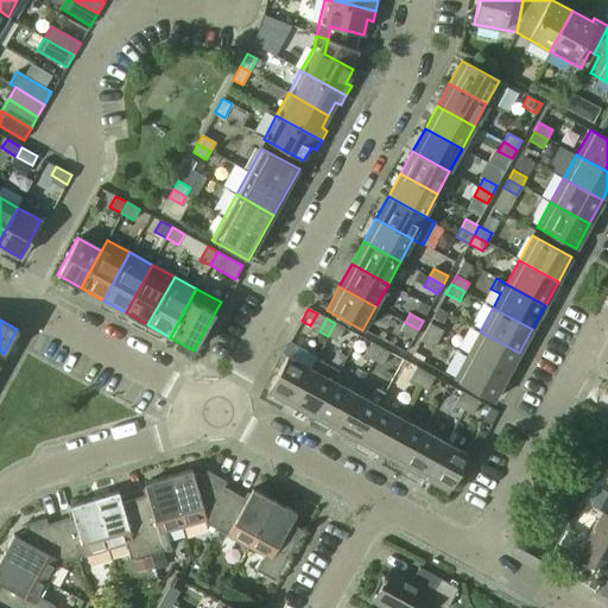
[(399,331),(413,339),(418,329),(405,322),(399,331)]
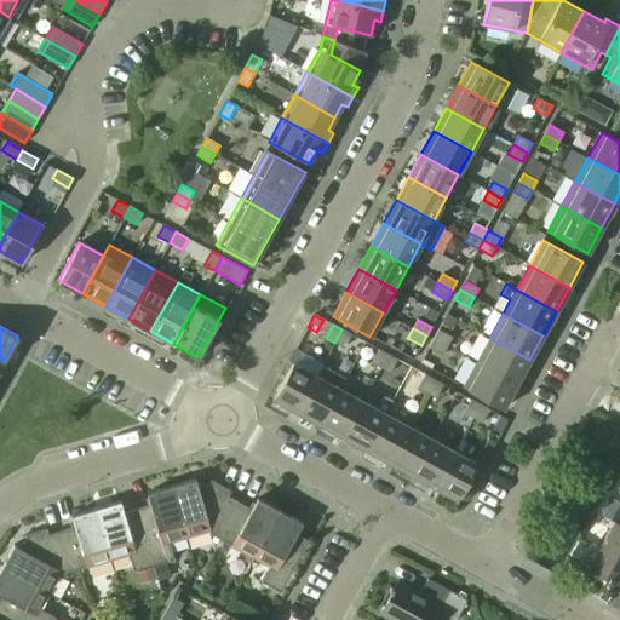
[(334,343),(344,348),(351,334),(342,329),(334,343)]
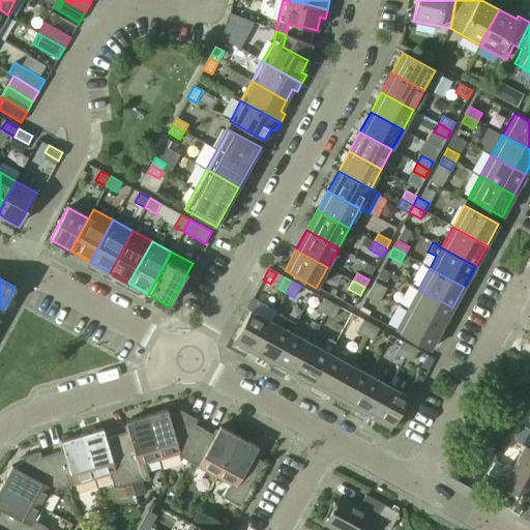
[(371,289),(382,296),(386,288),(375,282),(371,289)]
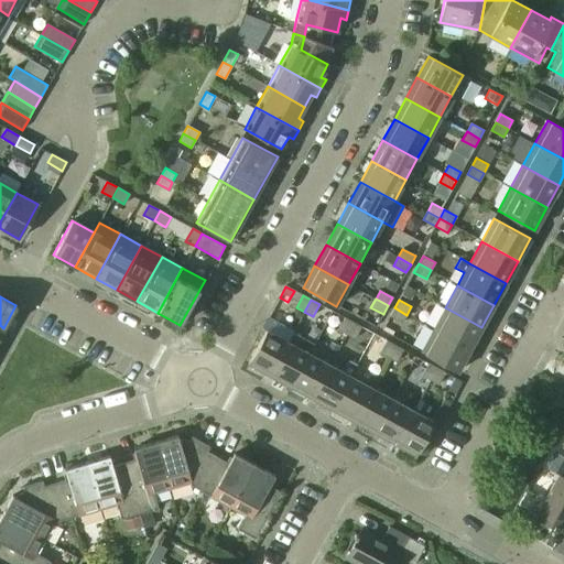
[(390,316),(402,323),(407,315),(394,307),(390,316)]
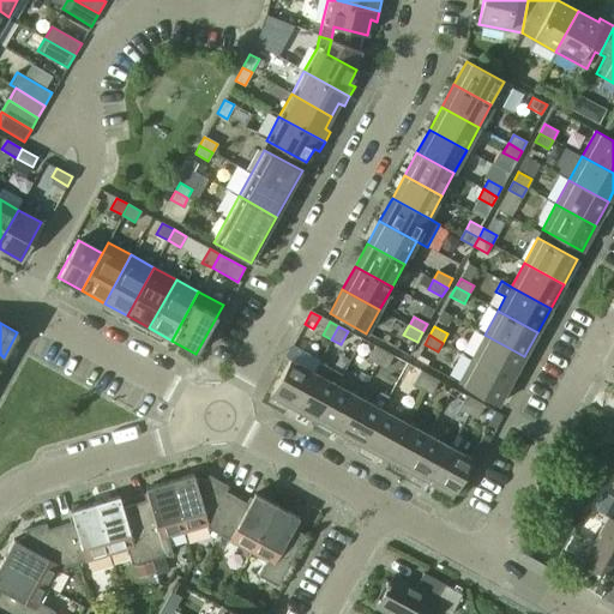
[(471,359),(511,380),(524,356),(485,335),(471,359)]
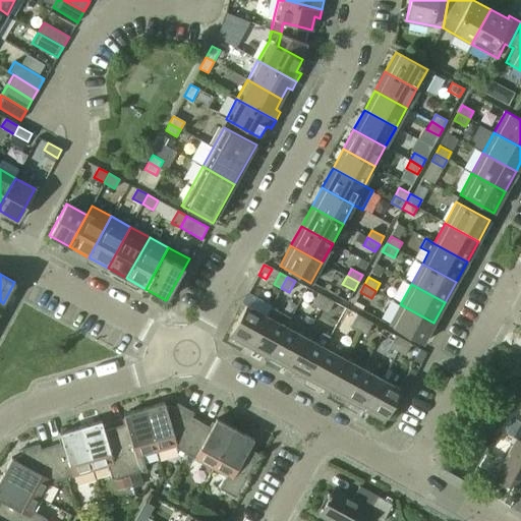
[(311,305),(320,309),(326,297),(319,293),(311,305)]
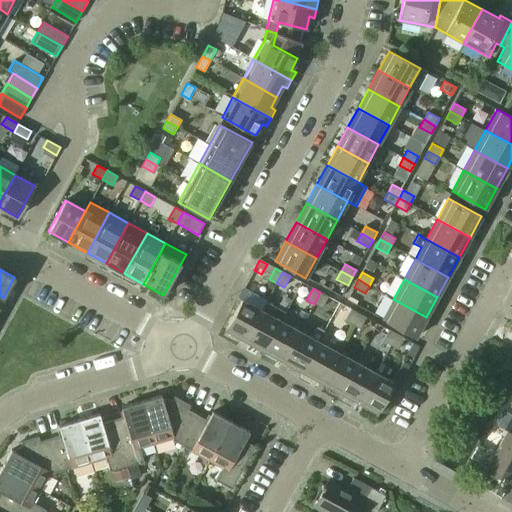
[(314,304),(321,308),(328,297),(320,292),(314,304)]
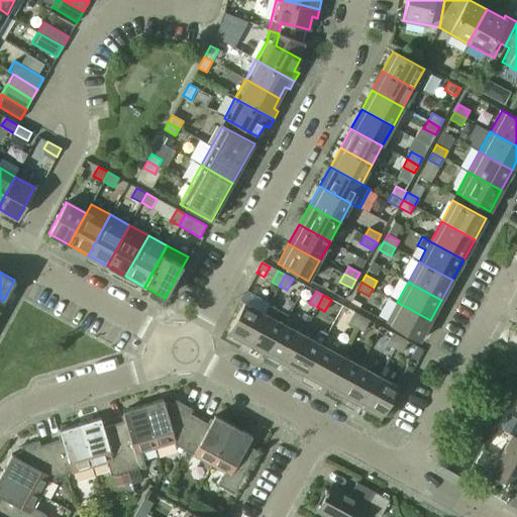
[(386,322),(419,340),(430,320),(397,302),(386,322)]
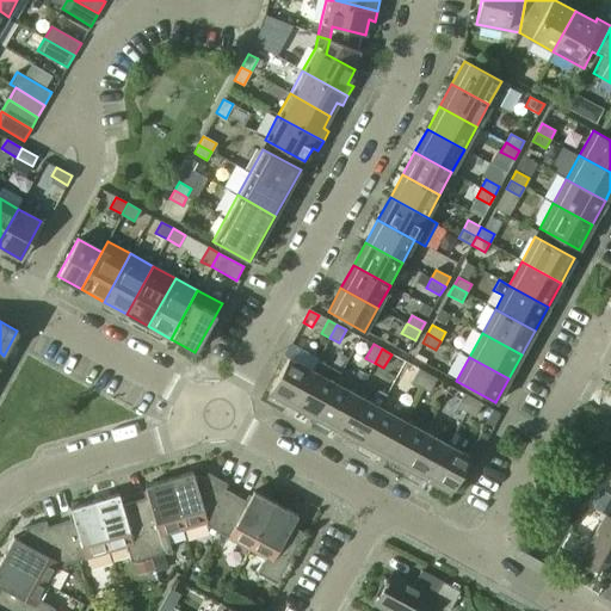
[(269,395),(291,407),(312,371),(288,358),(269,395)]
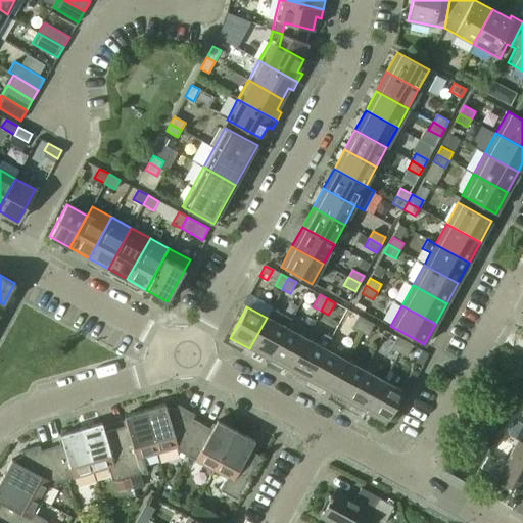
[(351,327),(360,331),(366,320),(358,316),(351,327)]
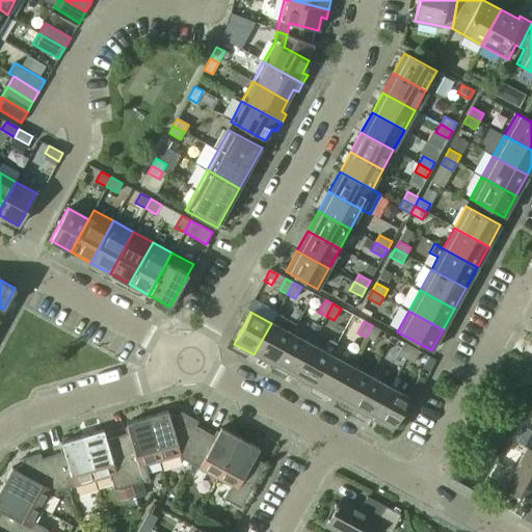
[(254,354),(273,366),(291,334),(271,323),(254,354)]
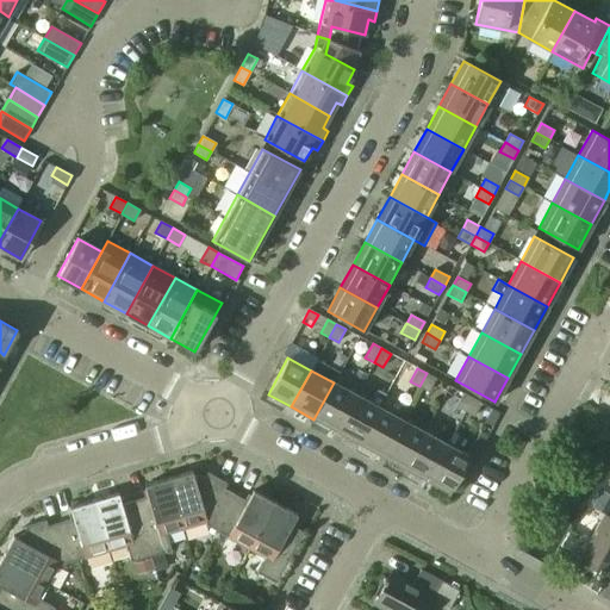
[(419,386),(428,392),(435,378),(427,373),(419,386)]
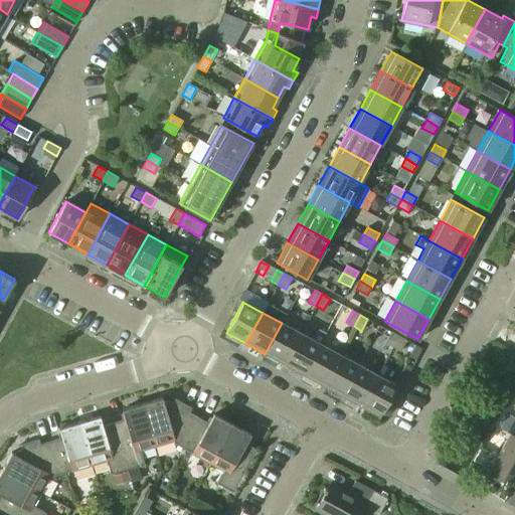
[(265,354),(284,364),(301,333),(282,323),(265,354)]
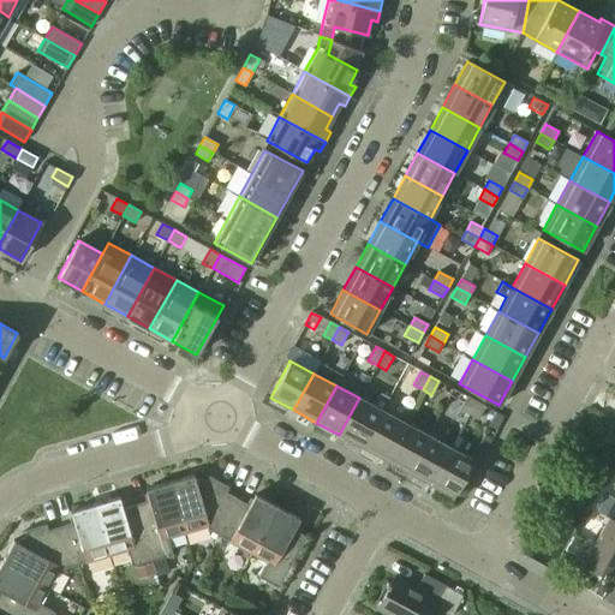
[(339,435),(362,447),(382,411),(381,410),(388,398),(380,393),(374,406),(359,398),(339,435)]
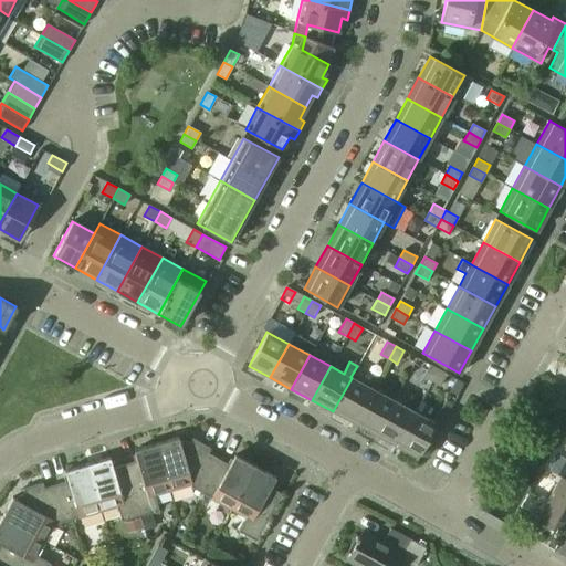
[(422,377),(431,381),(438,369),(429,365),(422,377)]
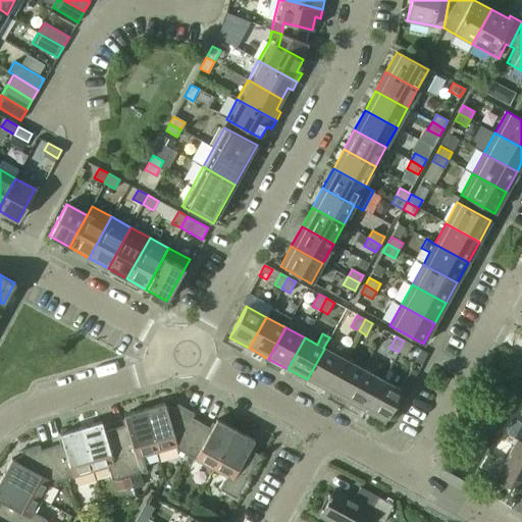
[(398,352),(405,356),(411,345),(404,341),(398,352)]
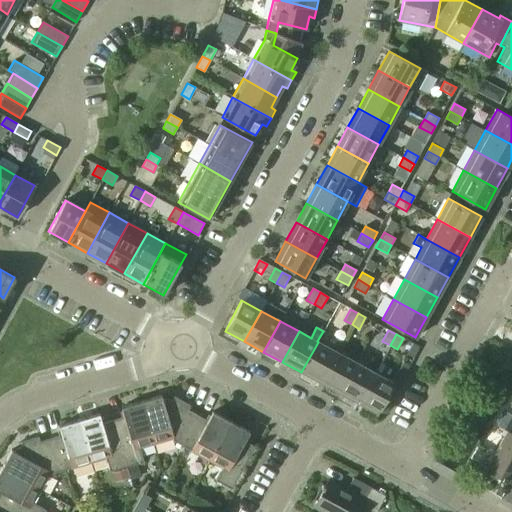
[(301,372),(320,383),(337,352),(318,342),(301,372)]
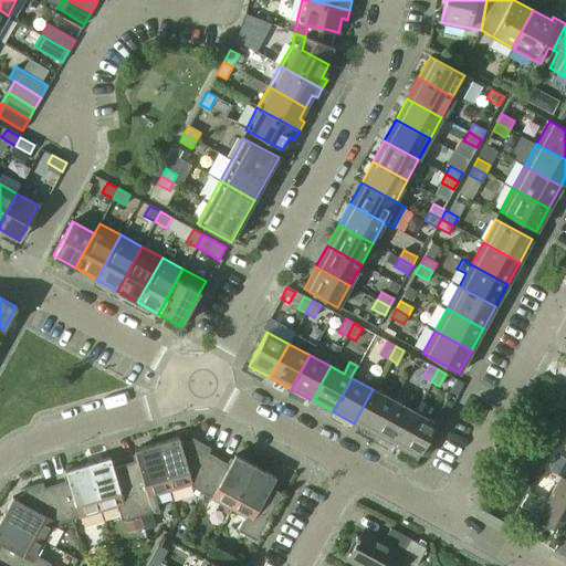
[(354,423),(375,435),(394,400),(373,389),(354,423)]
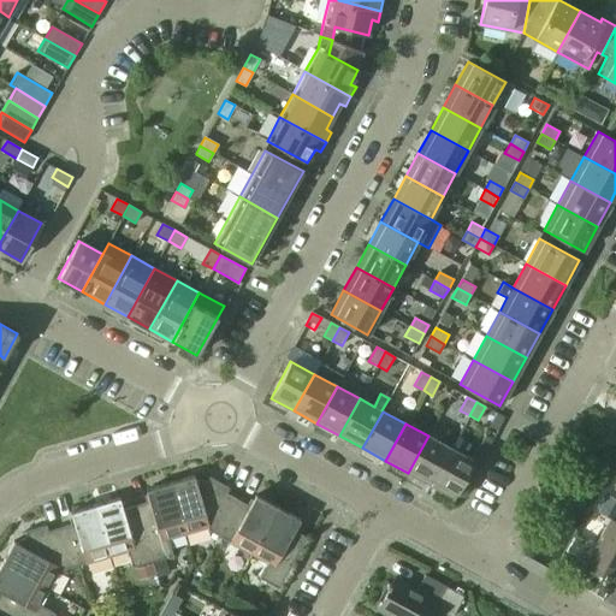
[(408,473),(431,485),(451,449),(428,436),(408,473)]
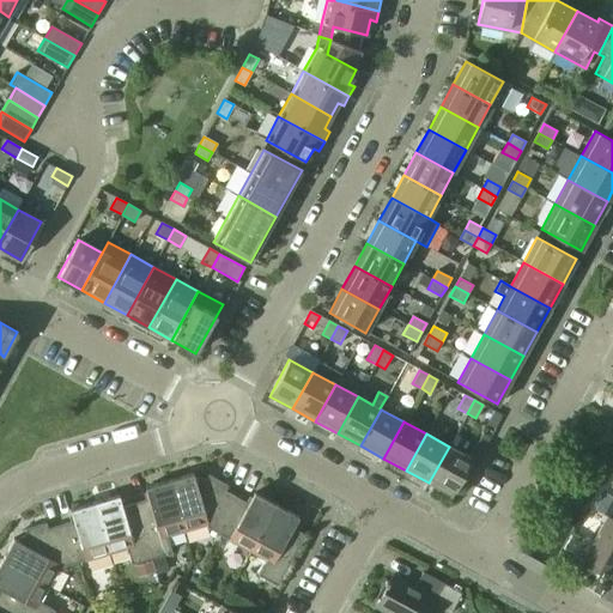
[(429,483),(451,496),(472,459),(449,447),(429,483)]
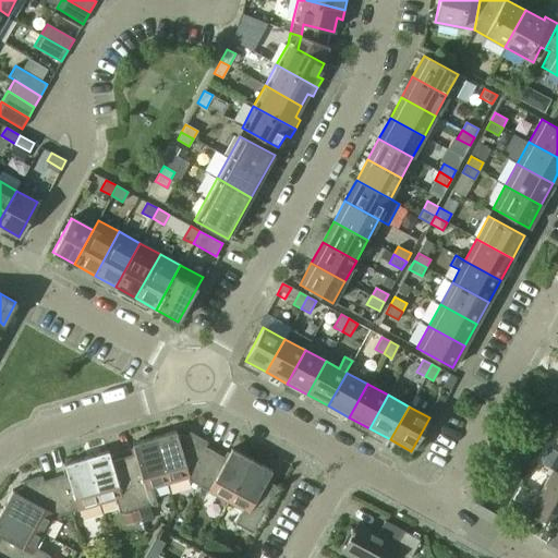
[(154,437),(168,484),(187,477),(189,481),(197,485),(215,452),(204,447),(207,441),(190,432),(185,439),(179,441),(176,431),(154,437)]
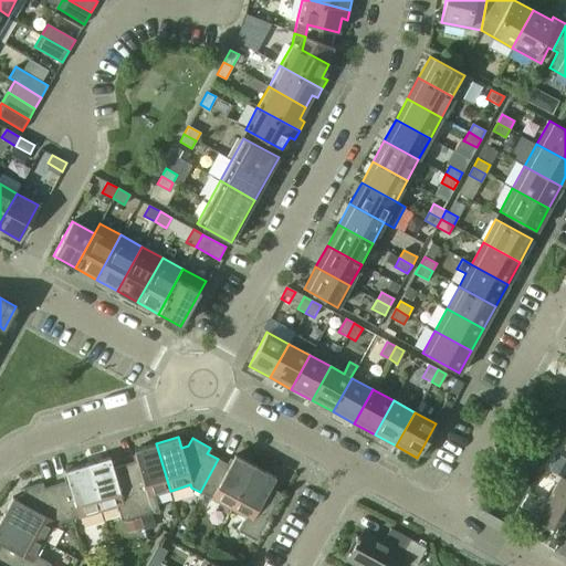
[(124,464),(139,516),(158,511),(154,495),(170,491),(156,443),(133,450),(136,461),(124,464)]
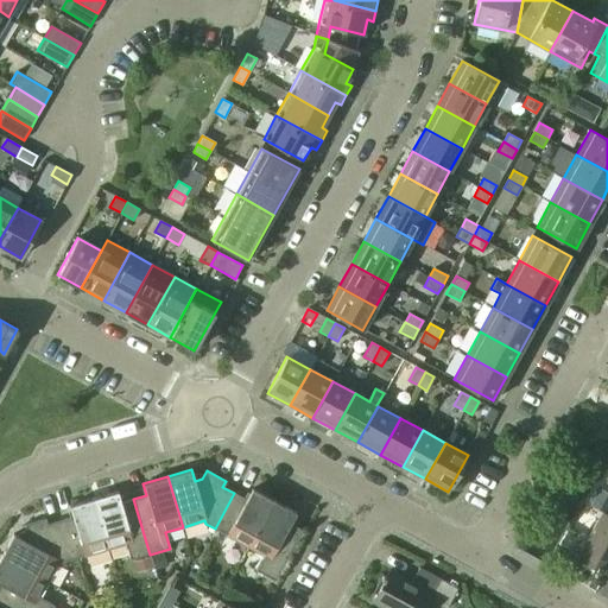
[(234,493),(215,529),(248,548),(273,501),(252,489),(246,499),(234,493)]
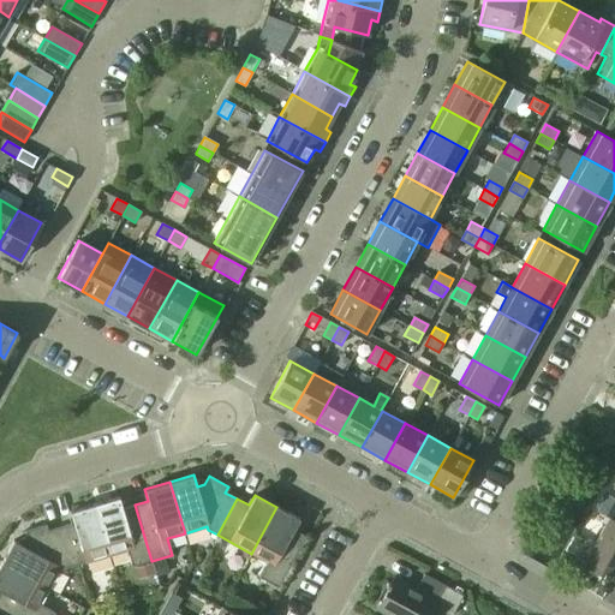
[(94,503),(109,555),(126,550),(131,567),(151,561),(135,505),(121,508),(119,497),(94,503)]
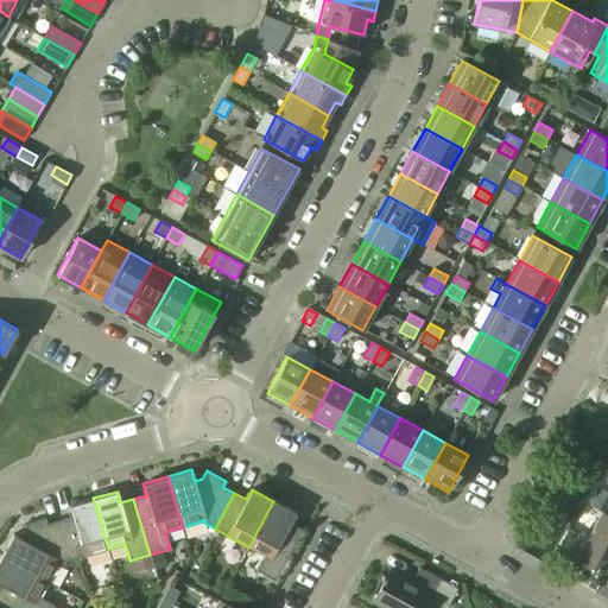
[(59,520),(71,559),(108,549),(93,498),(69,505),(73,517),(59,520)]
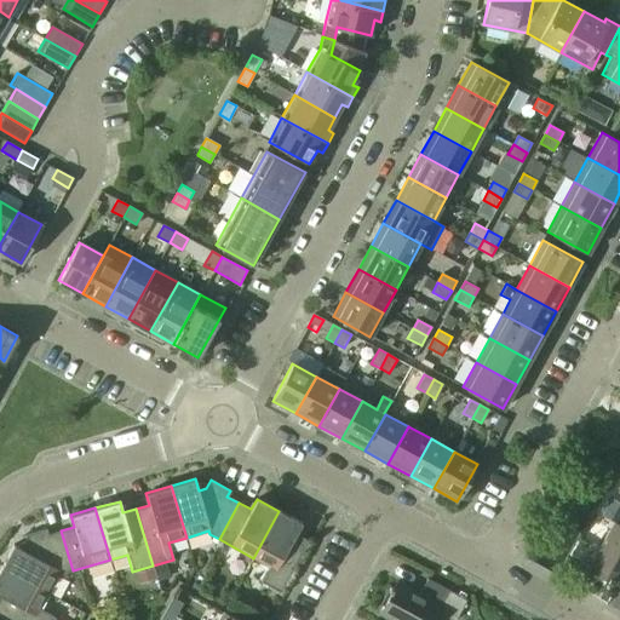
[(279,511),(253,558),(269,567),(260,581),(280,592),(309,540),(296,534),(302,523),(279,511)]
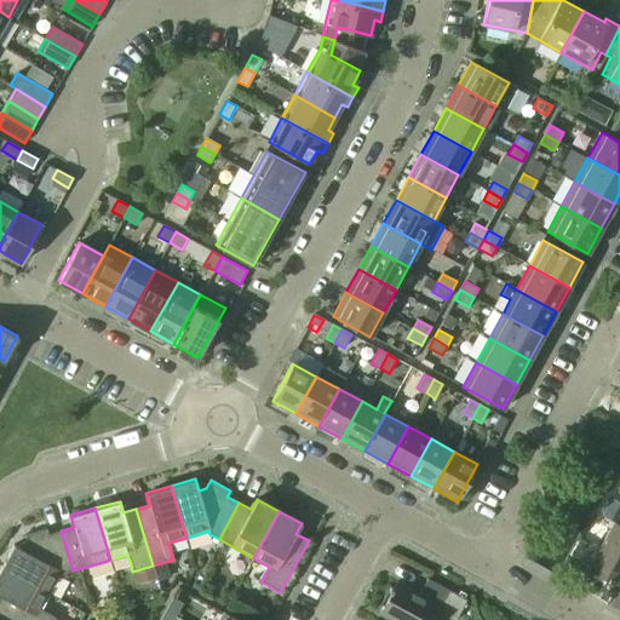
[(612,580),(619,584),(619,580),(619,526),(614,523),(589,568),(608,578),(607,580),(612,583),(612,580)]
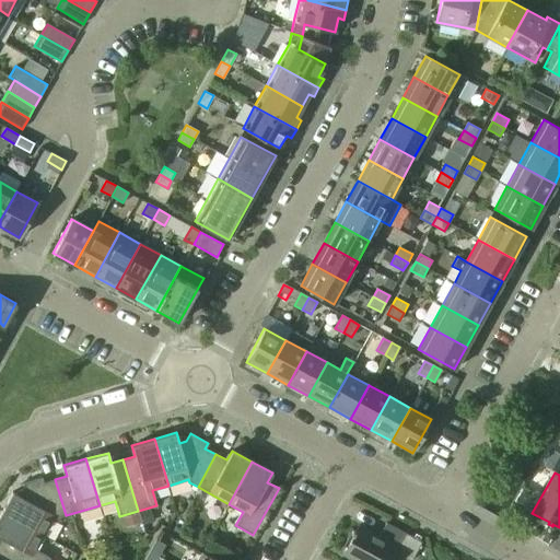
[(1,512),(43,536),(54,516),(56,518),(66,515),(55,479),(43,482),(42,477),(22,483),(24,489),(22,496),(12,492),(1,512)]
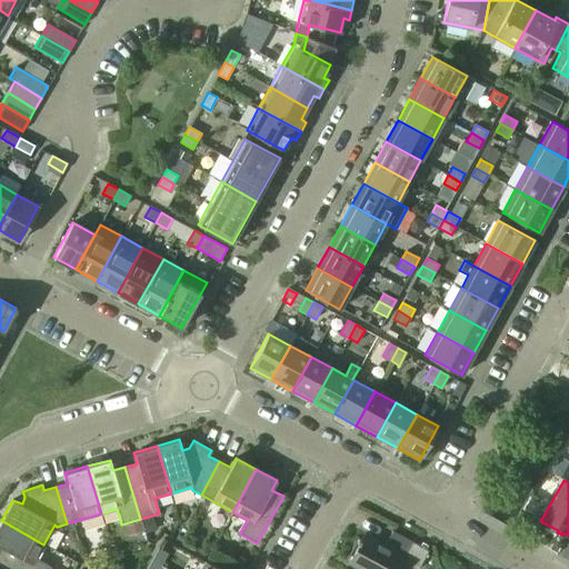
[(0,561),(13,568),(48,568),(50,566),(36,559),(43,545),(1,520),(0,521),(0,561)]
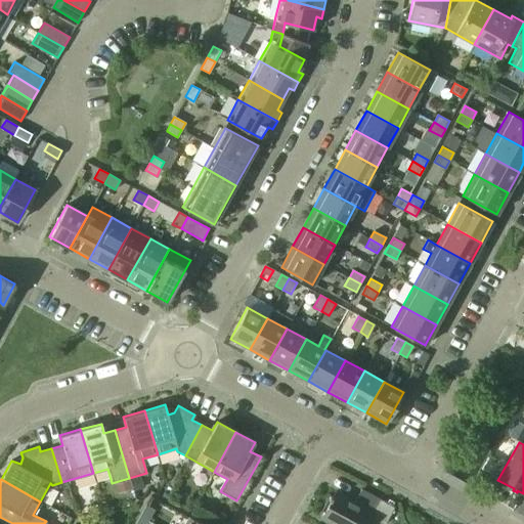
[(320,518),(331,523),(366,523),(370,518),(382,523),(385,523),(394,507),(361,489),(354,501),(335,491),(332,497),(330,495),(328,499),(330,500),(320,518)]
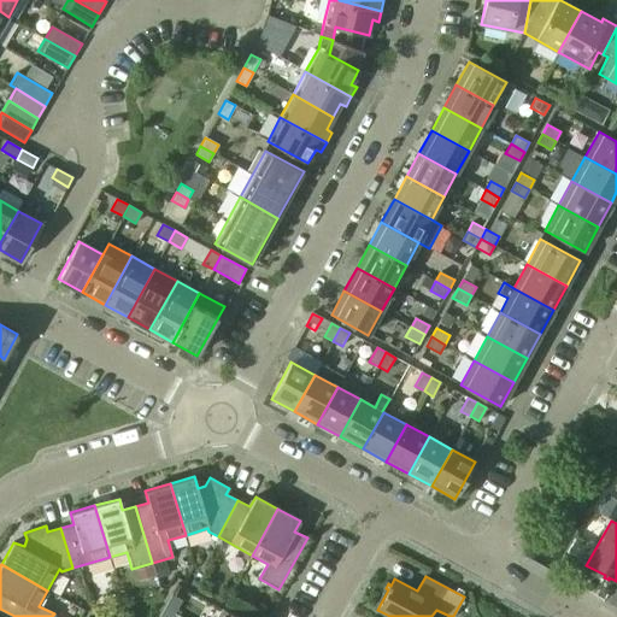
[(164,609),(174,613),(181,600),(171,595),(164,609)]
